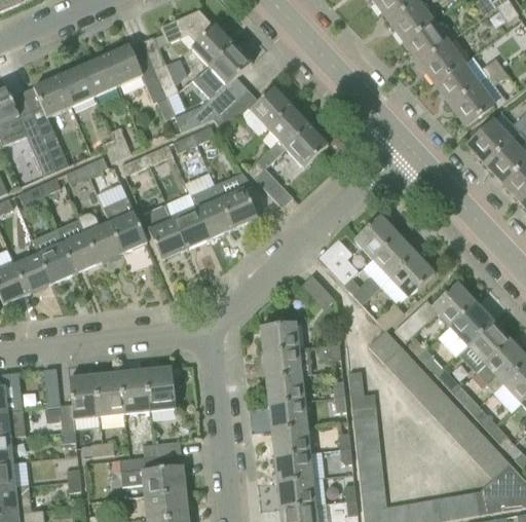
[(2,0),(6,9),(28,0),(2,0)]
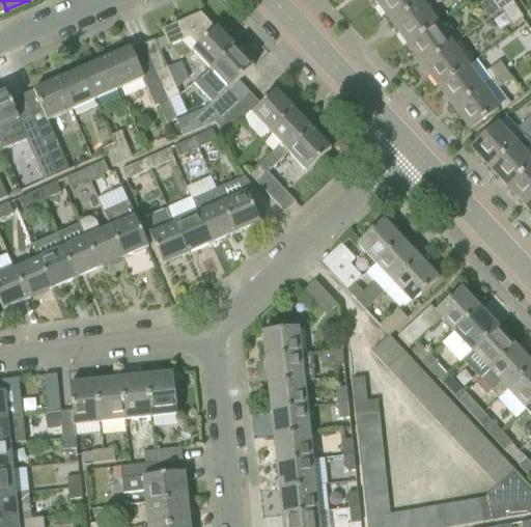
[(421,0),(378,0),(392,21),(421,0)]
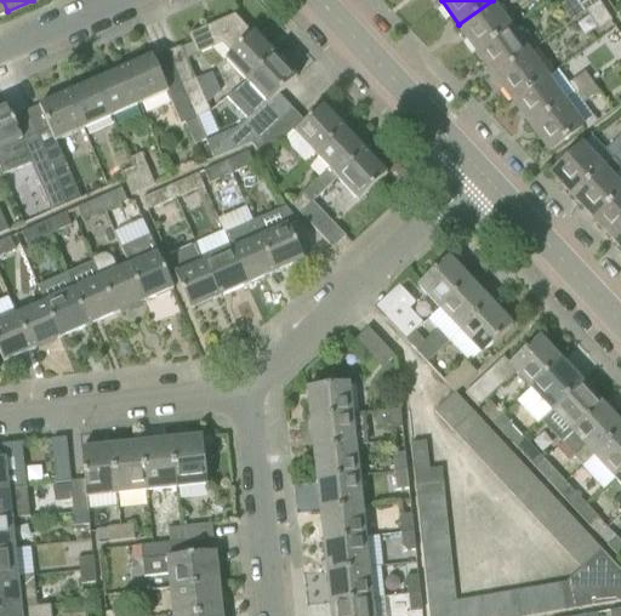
[(511,24),(493,0),(459,24),(477,49),(511,24)]
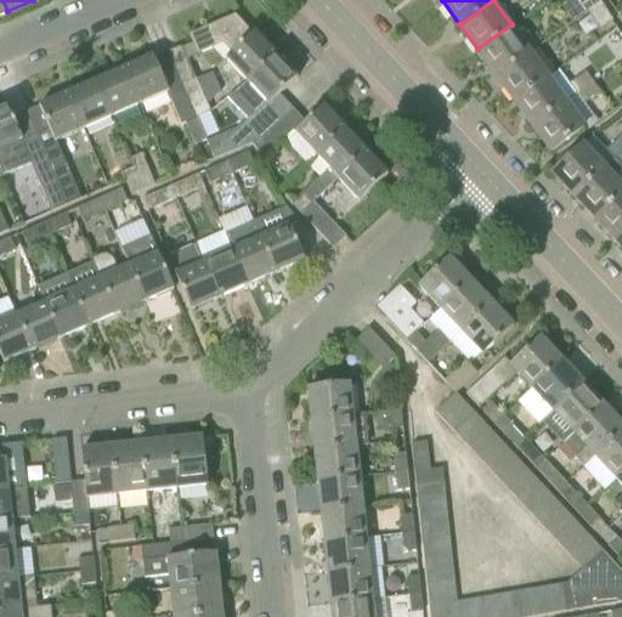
[(588,7),(598,0),(578,0),(584,10),(588,7)]
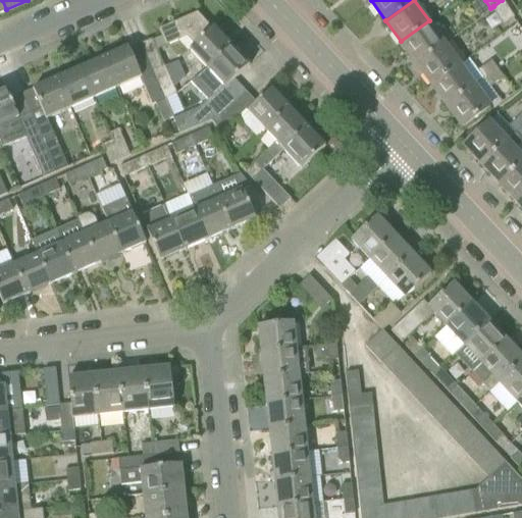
[(502,0),(493,6),(504,21),(515,14),(506,0),(502,0)]
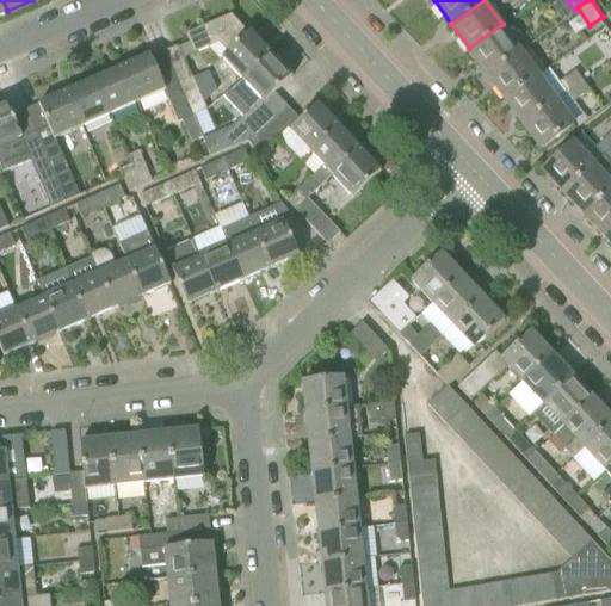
[(232,11),(186,31),(195,50),(218,39),(227,49),(221,55),(241,78),(271,50),(250,29),(248,30),(232,11)]
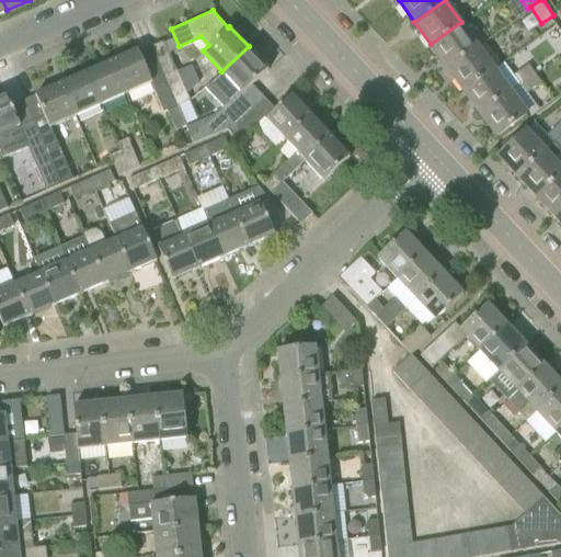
[(478,45),(461,22),(431,44),(447,67),(478,45)]
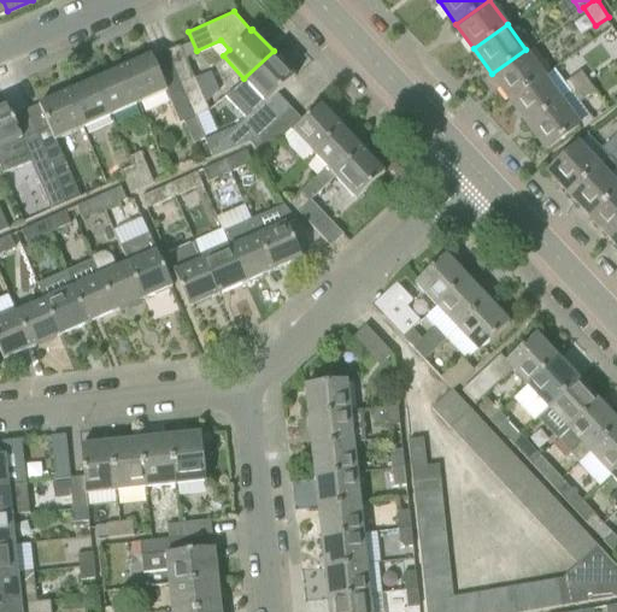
[(207,109),(195,76),(181,42),(168,49),(195,115),(197,113),(207,109)]
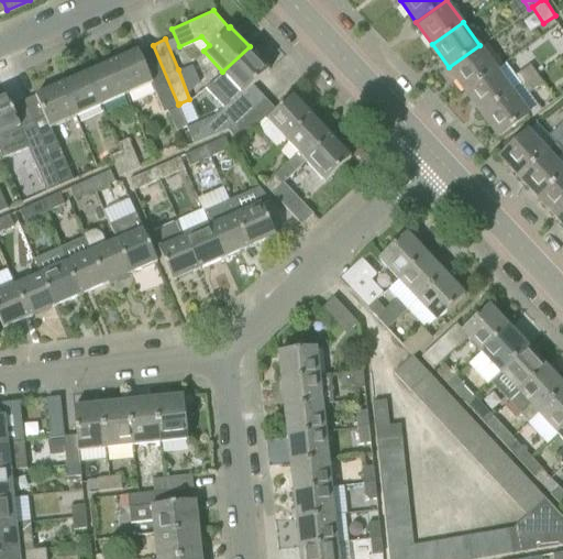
[(153,45),(152,44),(140,50),(139,47),(113,58),(128,91),(153,80),(164,110),(168,108),(177,129),(187,123),(179,103),(178,105),(153,45)]
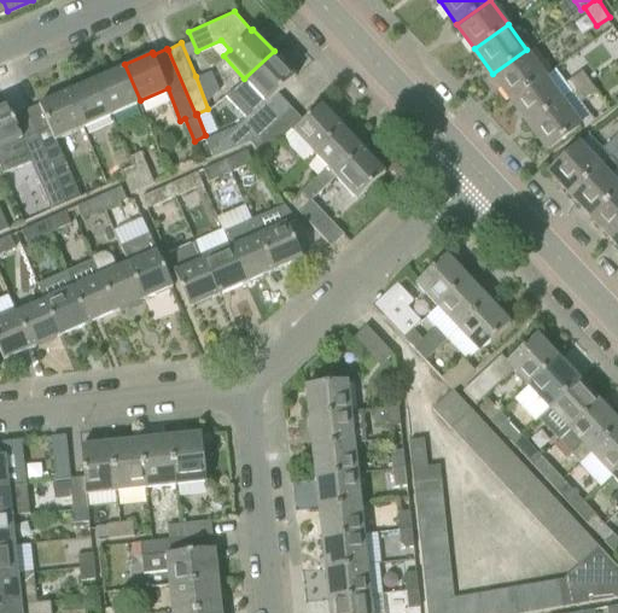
[(543,74),(526,50),(493,74),(511,98),(543,74)]
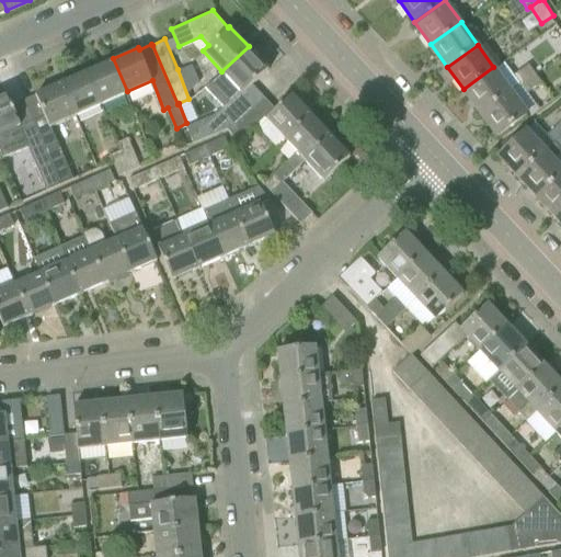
[(229,100),(215,112),(227,126),(228,127),(263,94),(252,82),(268,67),(249,46),(221,71),(222,71),(210,81),(229,100)]
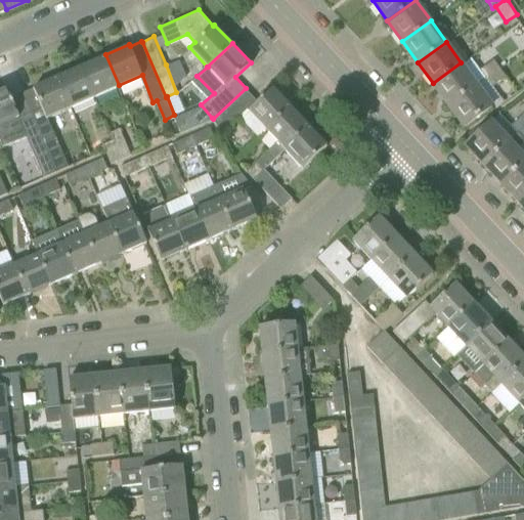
[(82,65),(95,95),(119,85),(105,54),(82,65)]
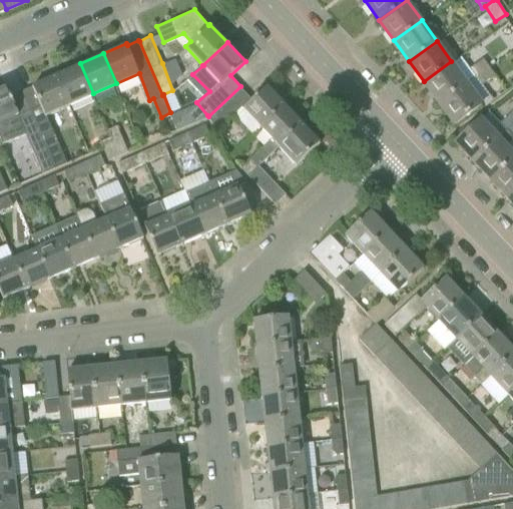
[(470,66),(476,74),(490,65),(483,57),(470,66)]
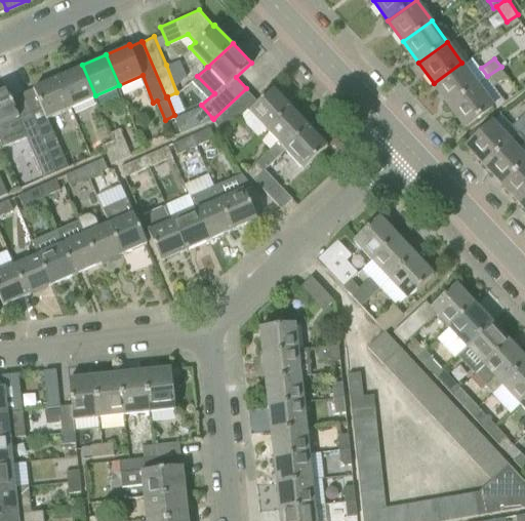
[(477,84),(461,63),(434,83),(449,104),(477,84)]
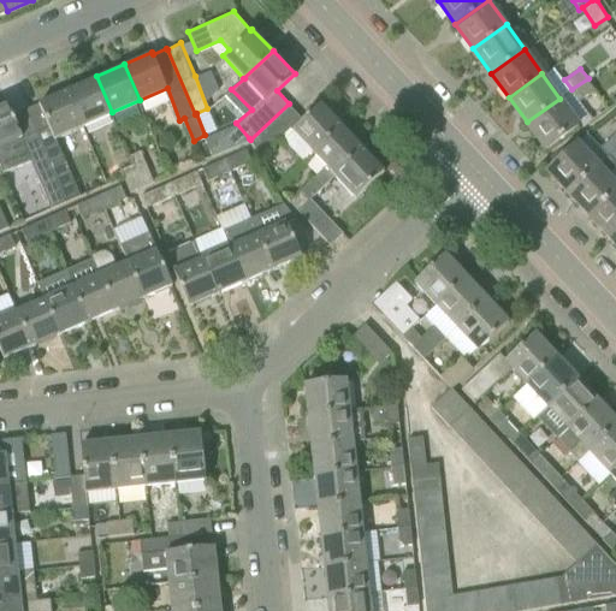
[(69,88),(83,124),(112,112),(96,76),(69,88)]
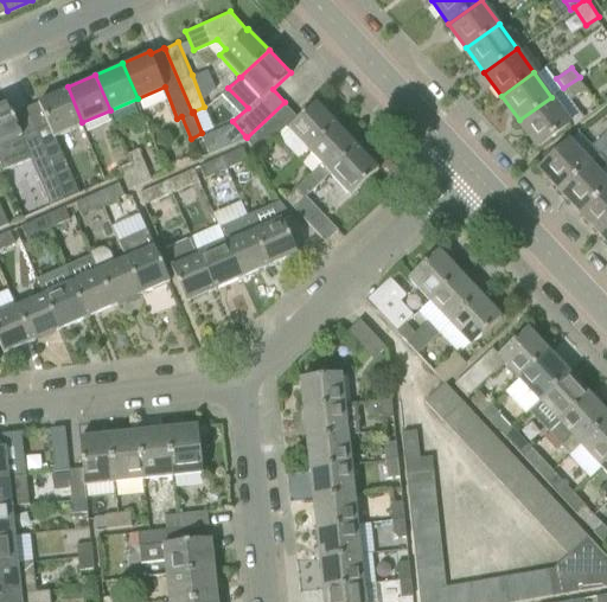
[(586,85),(580,77),(563,88),(570,97),(586,85)]
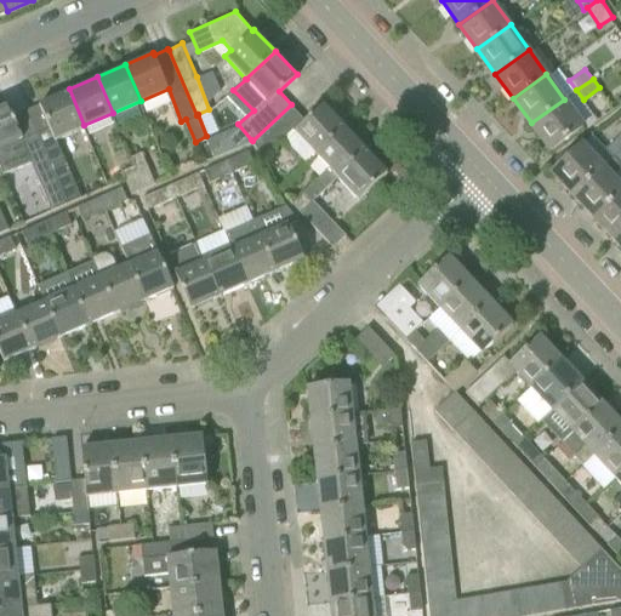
[(69,89),(39,102),(50,125),(36,131),(52,167),(67,201),(81,195),(67,161),(66,161),(56,138),(84,125),(69,89)]
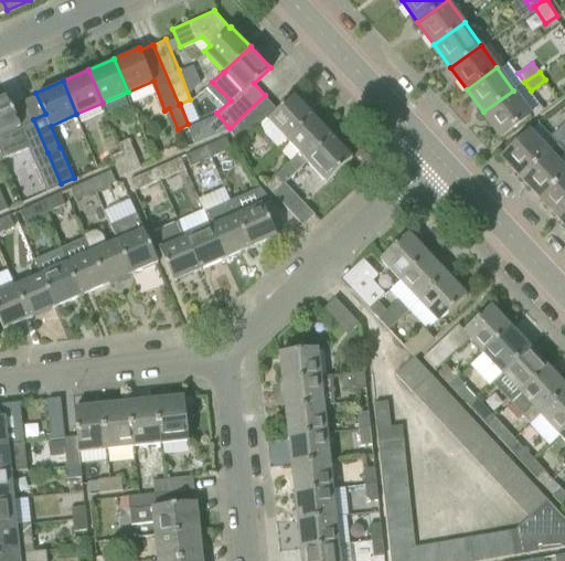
[(483,112),(500,135),(530,113),(513,91),(483,112)]
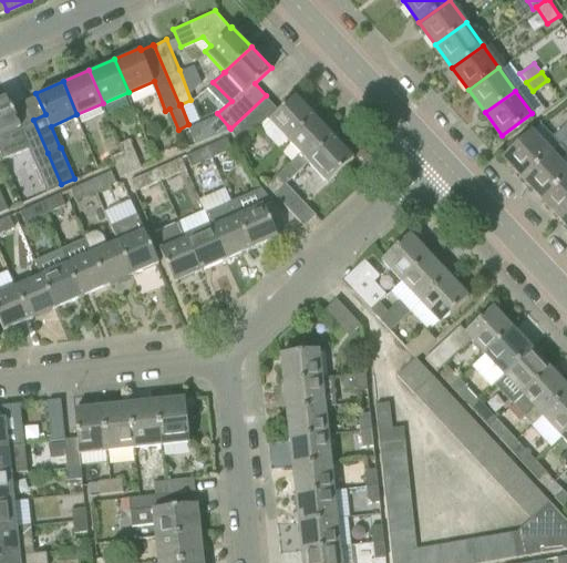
[(26,140),(20,125),(21,124),(7,92),(0,94),(0,149),(1,152),(26,140)]
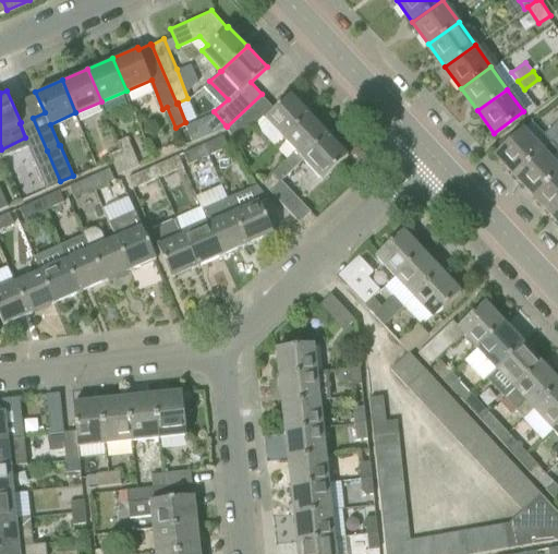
[(291,93),(275,108),(262,94),(227,127),(238,139),(262,116),(283,139),(311,113),(291,93)]
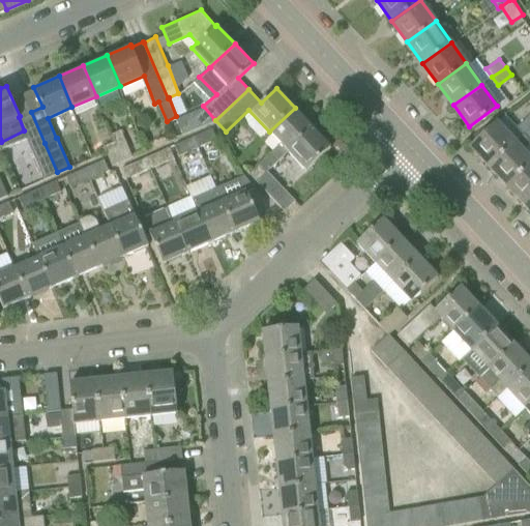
[(214,119),(203,106),(180,126),(182,133),(214,119)]
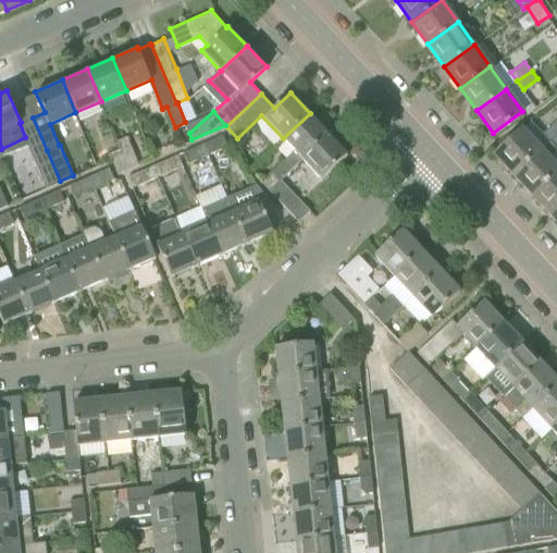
[(294,150),(261,180),(270,188),(281,179),(301,158),(327,133),(329,133),(334,127),(326,119),(321,124),(310,113),(283,138),(294,150)]
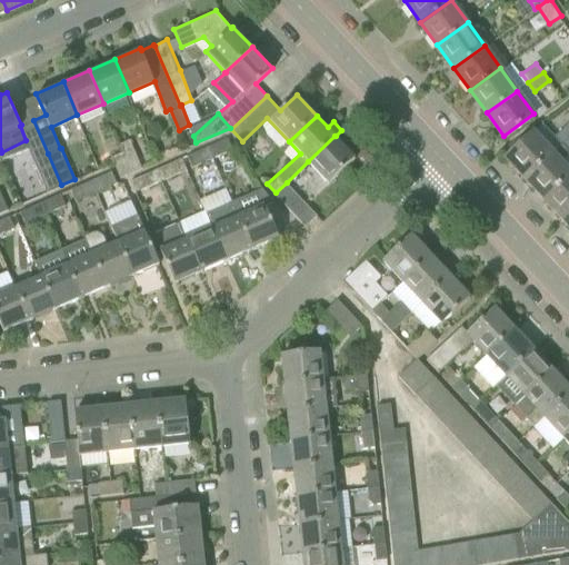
[(555,135),(562,142),(568,136),(568,122),(555,135)]
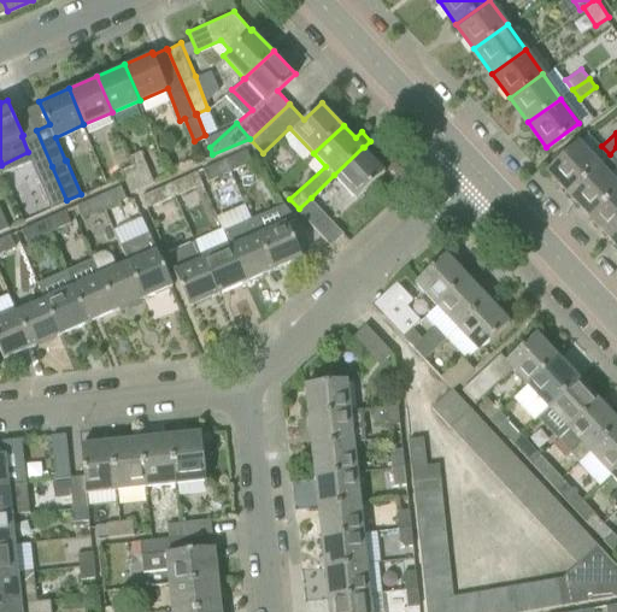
[(577,142),(548,169),(569,192),(599,164),(577,142)]
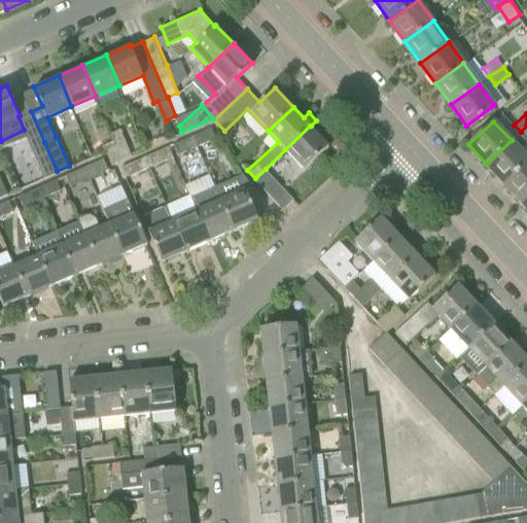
[(194,134),(198,144),(215,136),(211,126),(194,134)]
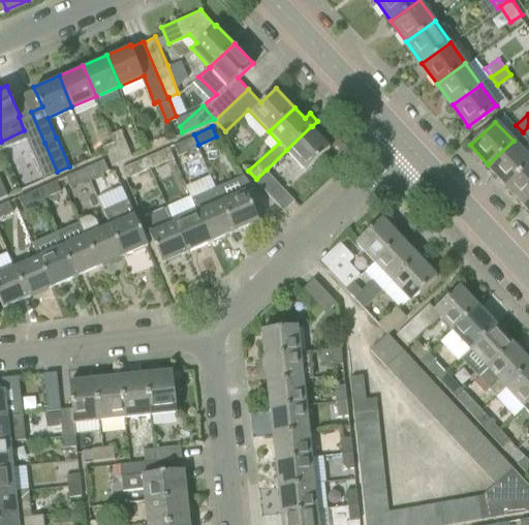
[(286,150),(290,154),(291,153),(306,168),(330,146),(312,126),(311,126),(286,150)]
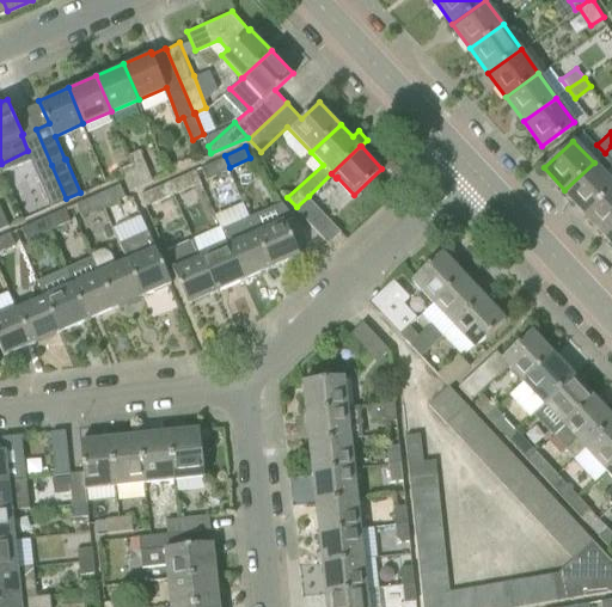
[(611,146),(605,153),(594,163),(564,190),(586,213),(611,188),(611,146)]
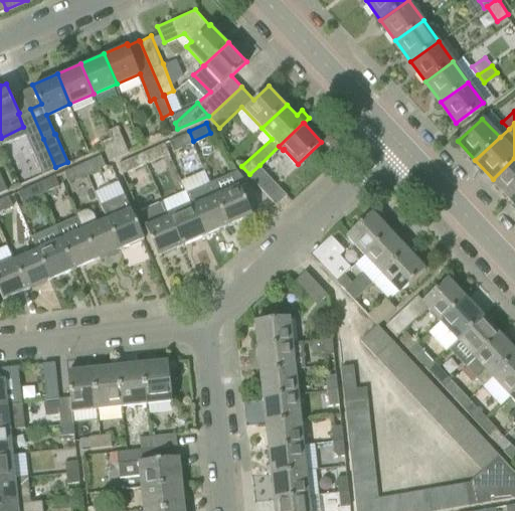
[(112,138),(119,155),(129,150),(118,125),(108,129),(112,138)]
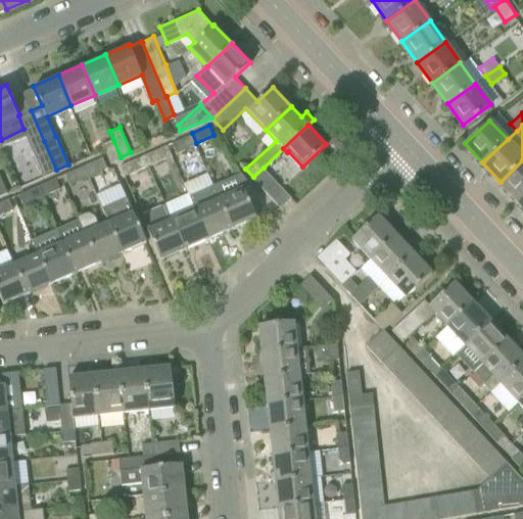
[(196,143),(192,133),(173,141),(177,151),(196,143)]
